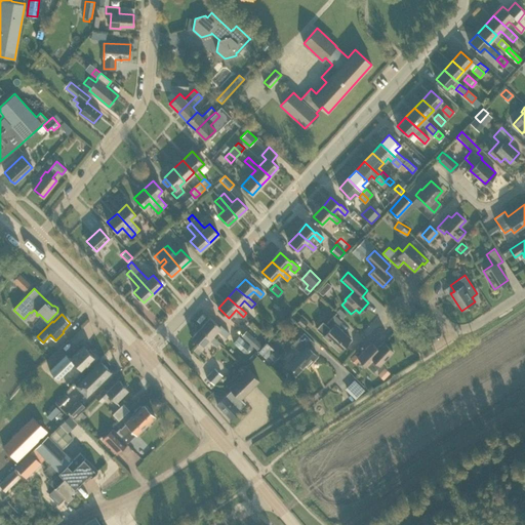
[(334,315),(325,324),(322,322),(317,328),(324,335),(323,336),(338,351),(350,338),(337,326),(341,321),(334,315)]
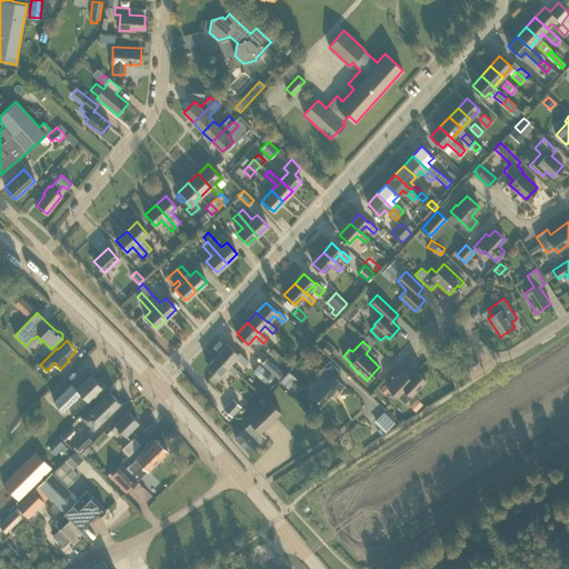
[(218,355),(229,365),(230,363),(236,357),(245,365),(248,360),(239,352),(238,355),(227,343),(218,355)]
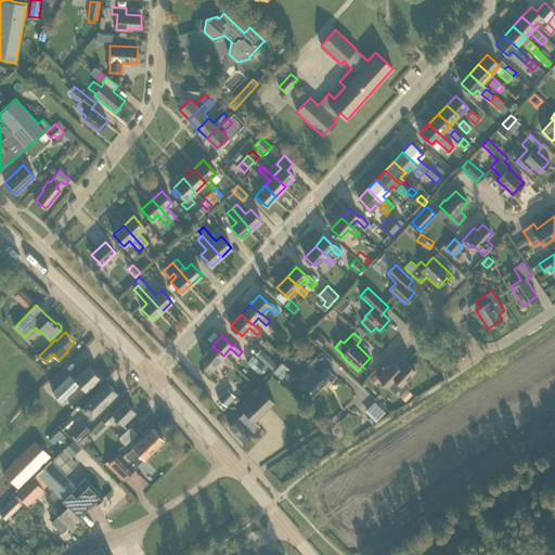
[(321,345),(324,340),(319,335),(314,340),(321,345)]
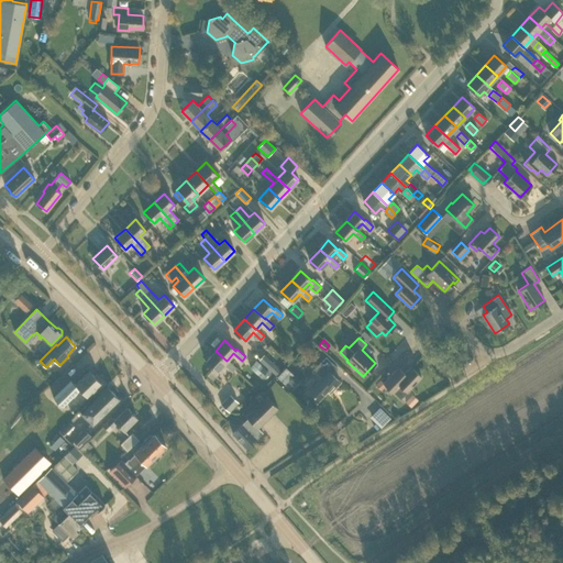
[(227,361),(216,351),(206,362),(217,372),(224,364),(232,371),(235,367),(228,360),(227,361)]
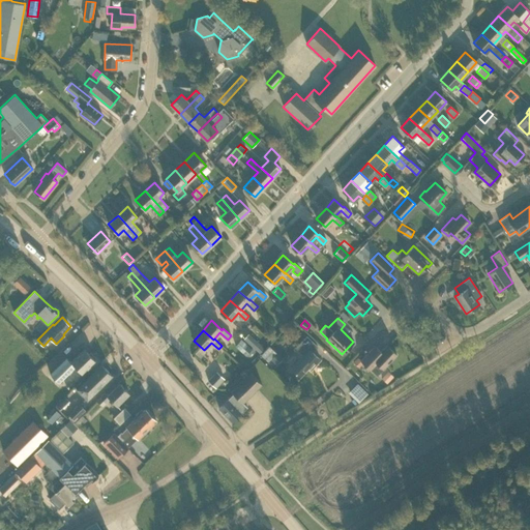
[(243,339),(253,347),(259,353),(263,348),(258,342),(248,333),(243,339)]
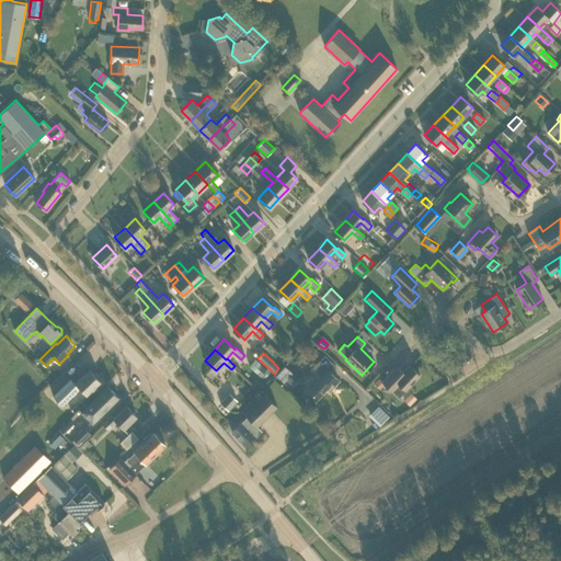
[(332,387),(339,380),(330,371),(335,366),(324,355),(312,368),(321,376),(308,390),(317,399),(331,385),(332,387)]
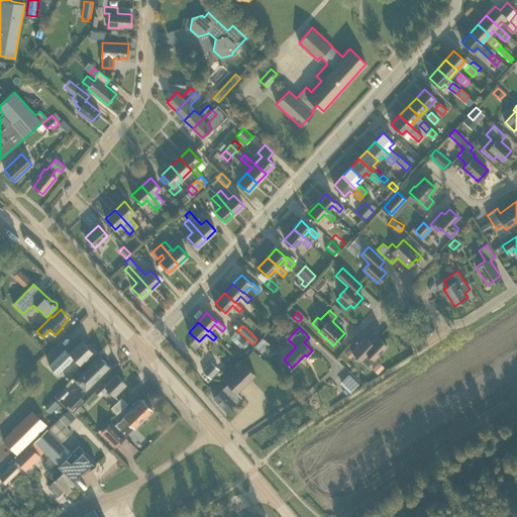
[(229,337),(240,347),(245,341),(235,331),(229,337)]
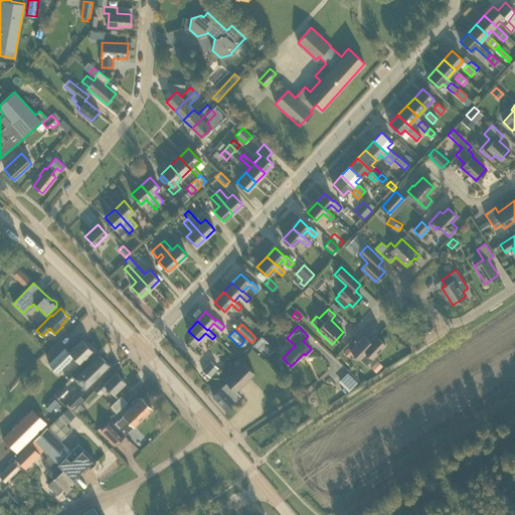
[(366,365),(385,345),(375,335),(366,345),(361,339),(350,350),(353,352),(366,365)]
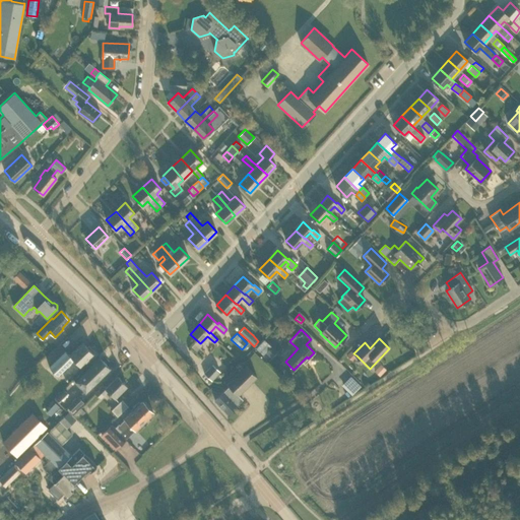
[(87,347),(82,342),(77,348),(76,347),(69,354),(65,350),(49,367),(58,376),(74,360),(80,367),(87,360),(87,359),(93,353),(92,352),(93,351),(88,346),(87,347)]
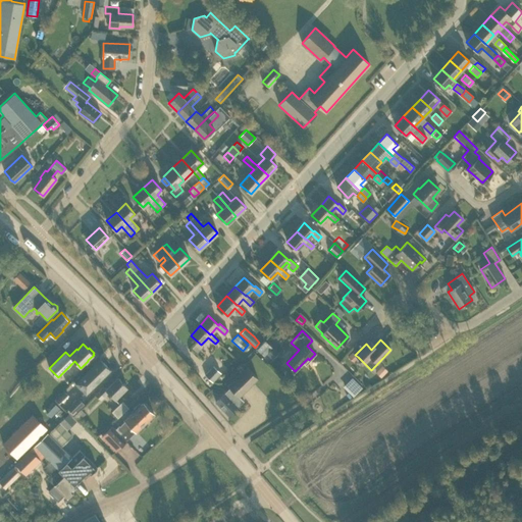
[(272,359),(278,352),(272,347),(266,353),(272,359)]
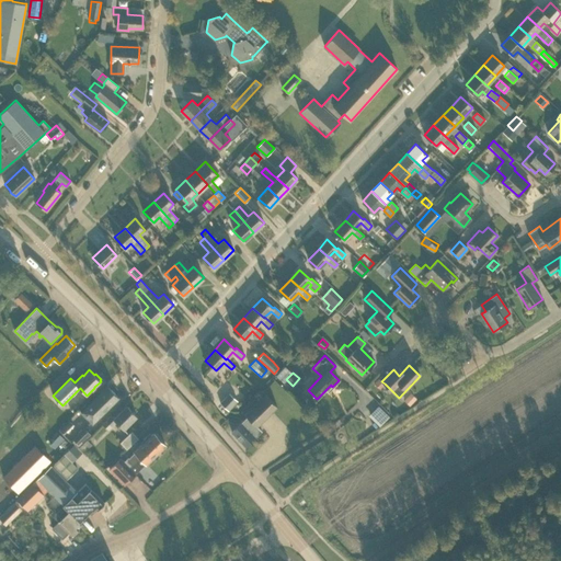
[(385,384),(381,381),(378,378),(374,384),(380,389),(385,384)]
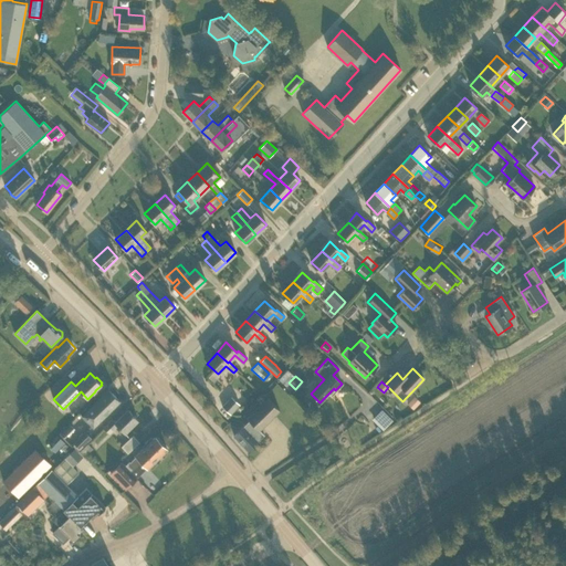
[(81,415),(93,427),(119,401),(108,389),(81,415)]
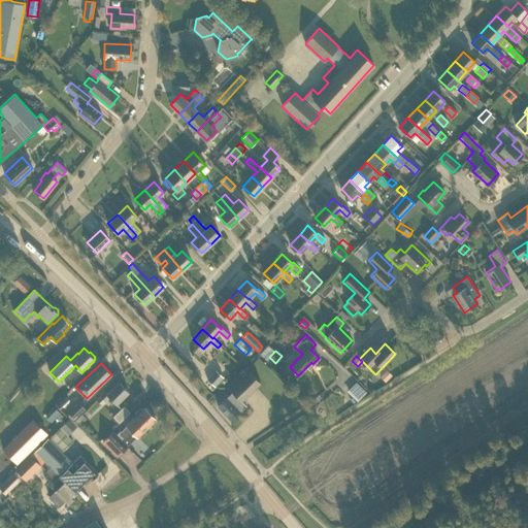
[(206,378),(215,386),(223,376),(215,369),(206,378)]
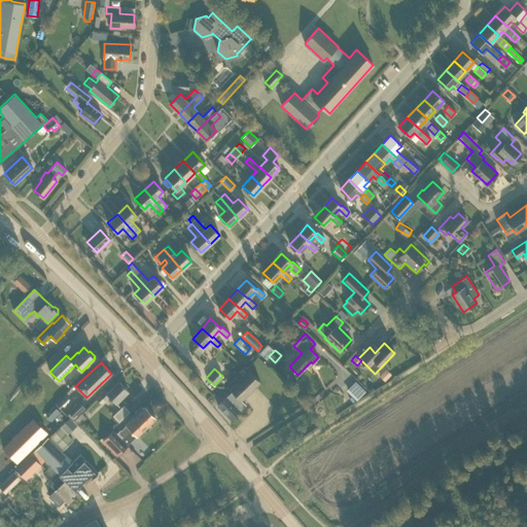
[(241,400),(260,382),(249,370),(230,389),(233,392),(217,406),(231,419),(246,405),(241,400)]
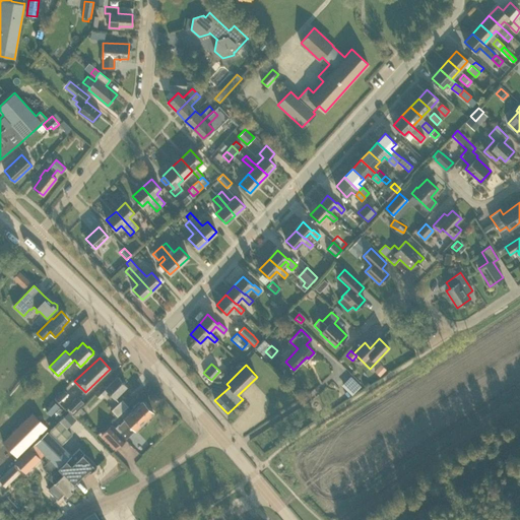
[(379,367),(375,371),(379,375),(383,371),(379,367)]
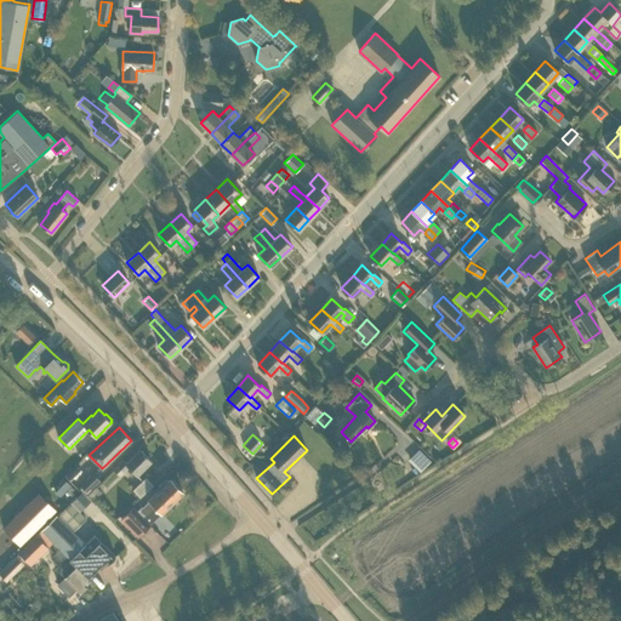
[(136,476),(152,461),(141,449),(126,463),(123,460),(113,469),(119,476),(129,467),(136,476)]
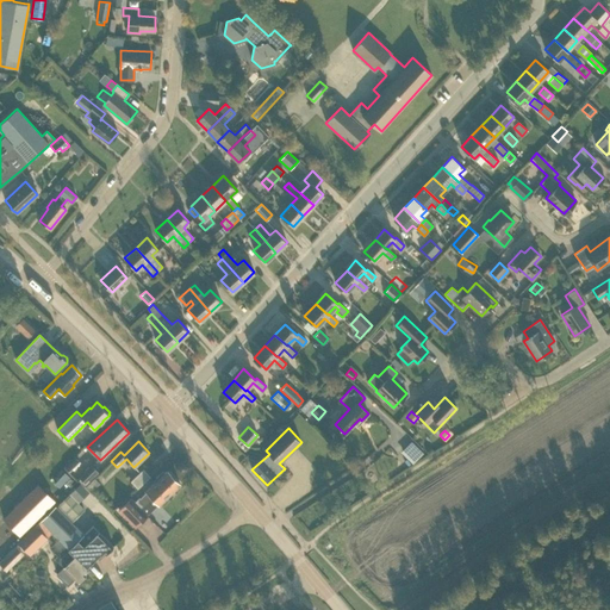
[(66,467),(69,472),(80,462),(75,458),(66,467)]
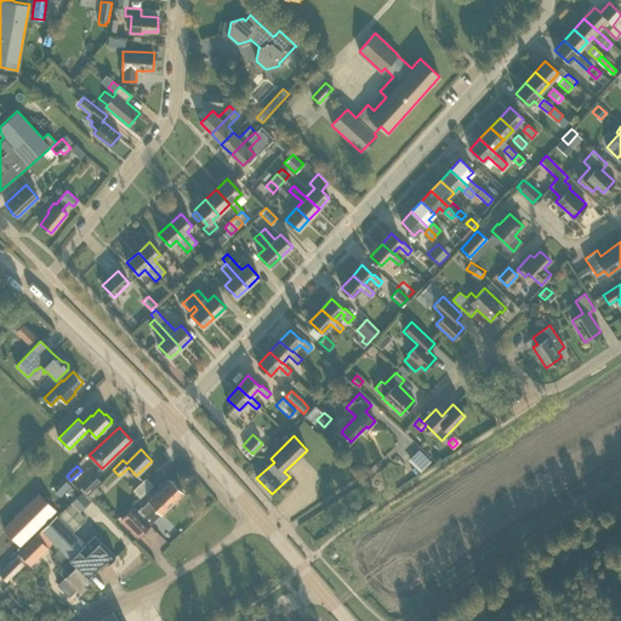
[(80,485),(87,493),(100,480),(92,473),(80,485)]
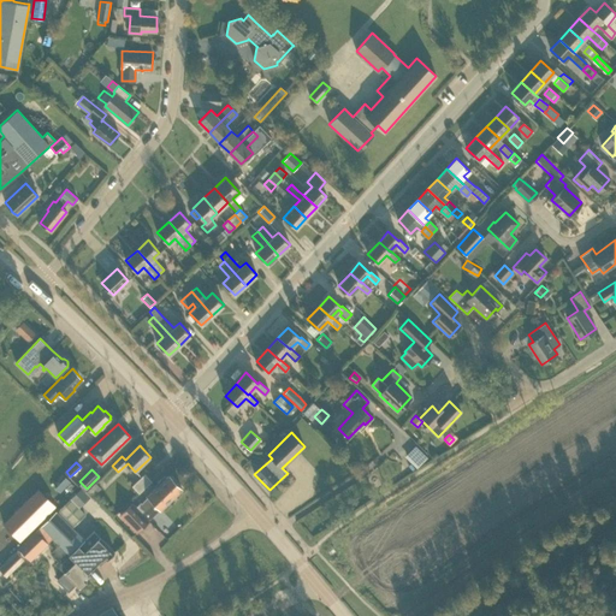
[(132,486),(138,492),(152,480),(144,473),(132,486)]
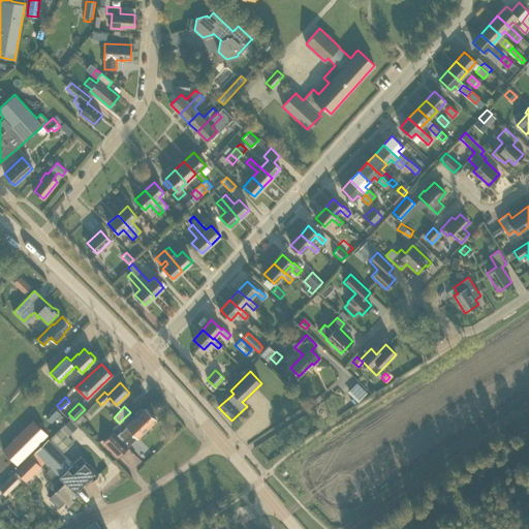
[(156,419),(145,408),(143,409),(142,408),(132,416),(134,417),(126,425),(127,426),(121,432),(121,431),(116,435),(113,432),(103,442),(118,457),(156,419)]
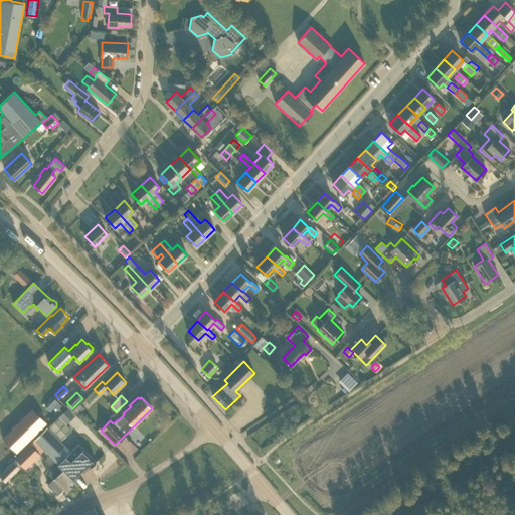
[(58,402),(54,398),(46,407),(50,411),(51,409),(58,402)]
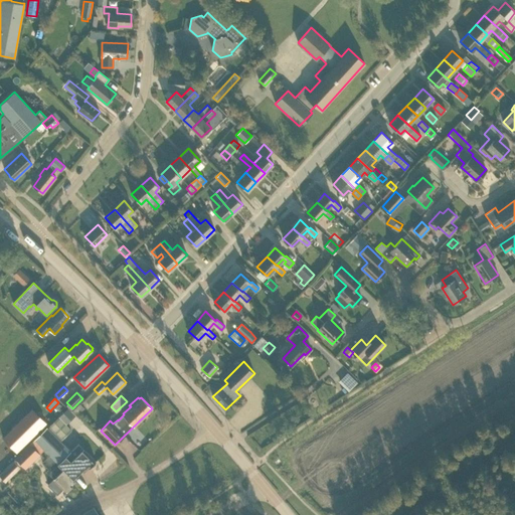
[(72,410),(76,415),(84,407),(79,403),(72,410)]
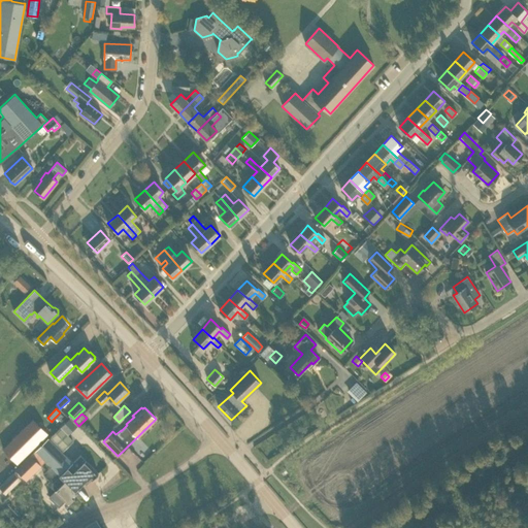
[(33,419),(8,443),(3,449),(17,463),(23,457),(46,433),(33,419)]
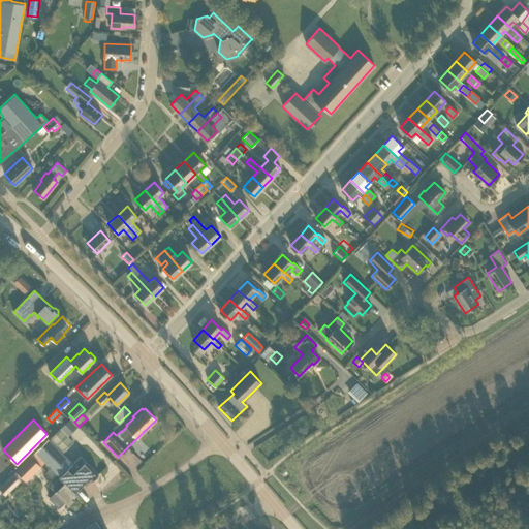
[(68,436),(72,432),(64,424),(60,428),(68,436)]
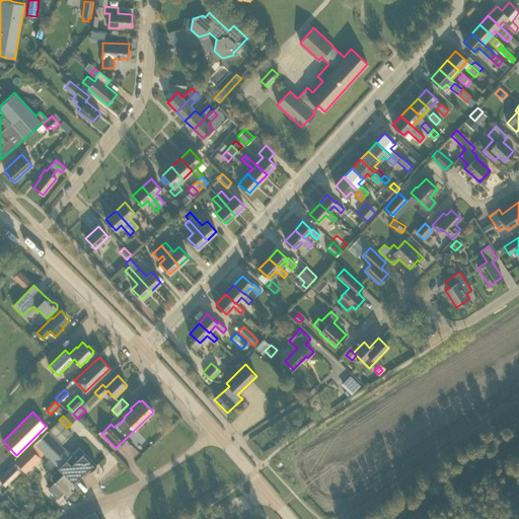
[(49,431),(61,444),(72,433),(67,428),(59,420),(50,429),(50,430),(49,431)]
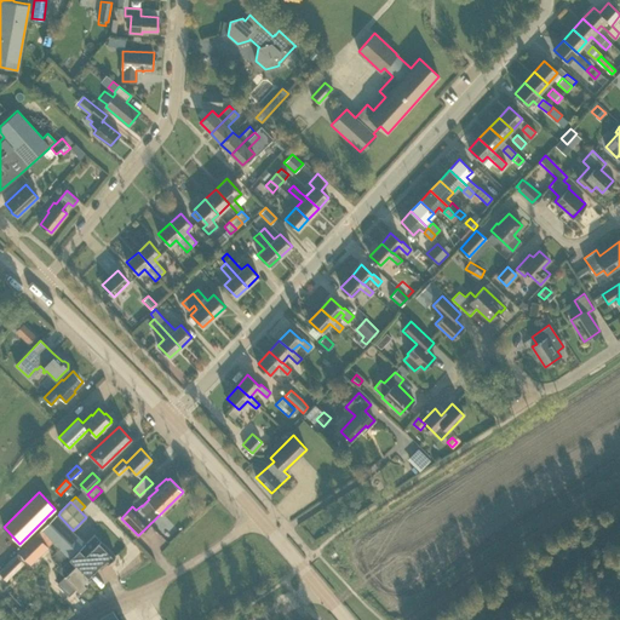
[(107,562),(108,563),(115,556),(95,534),(85,543),(57,515),(42,529),(70,558),(87,575),(99,564),(102,567),(107,562)]
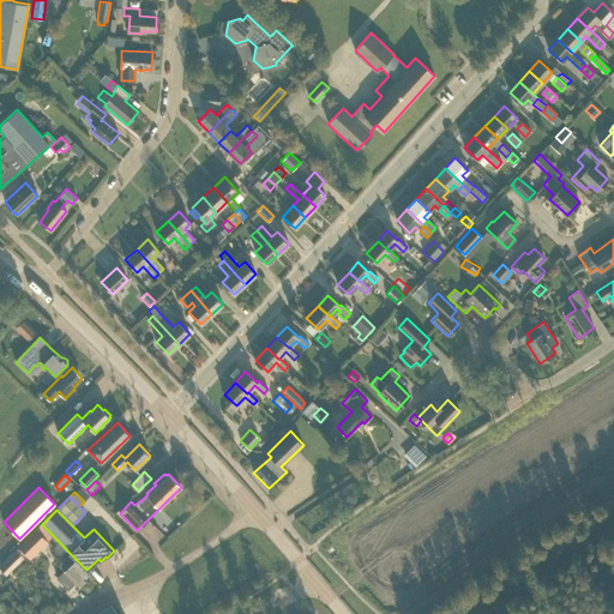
[(18,547),(30,558),(47,541),(35,529),(18,547)]
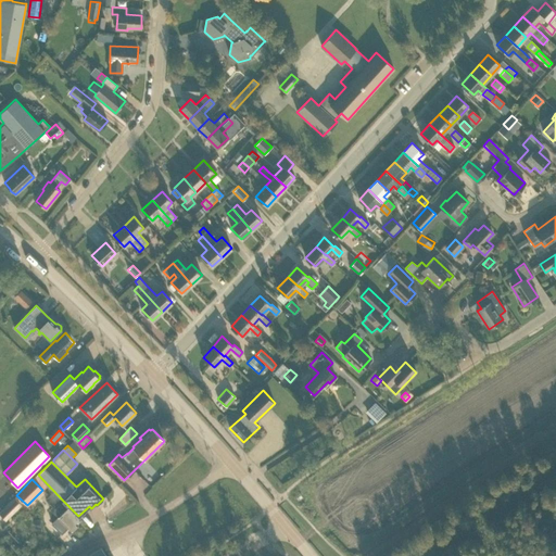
[(1,510),(8,517),(20,505),(12,498),(1,510)]
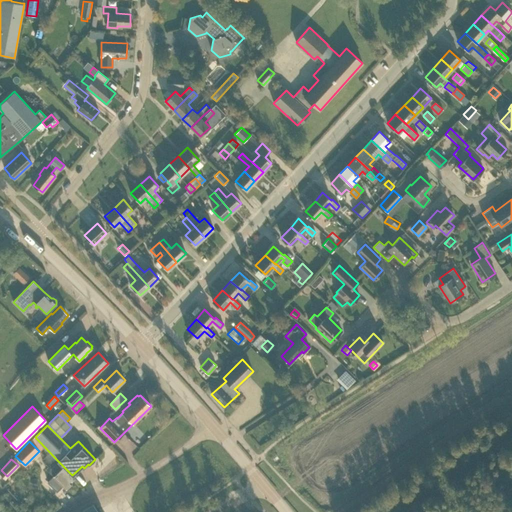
[(74,478),(72,475),(58,461),(51,468),(56,473),(47,482),(56,491),(62,485),(65,488),(66,487),(68,487),(70,485),(70,483),(72,482),(71,481),(74,478)]
